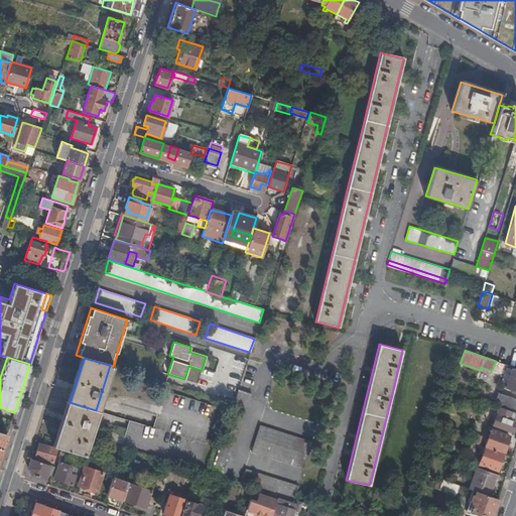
[(515,370),(512,369),(505,387),(515,391),(515,370)]
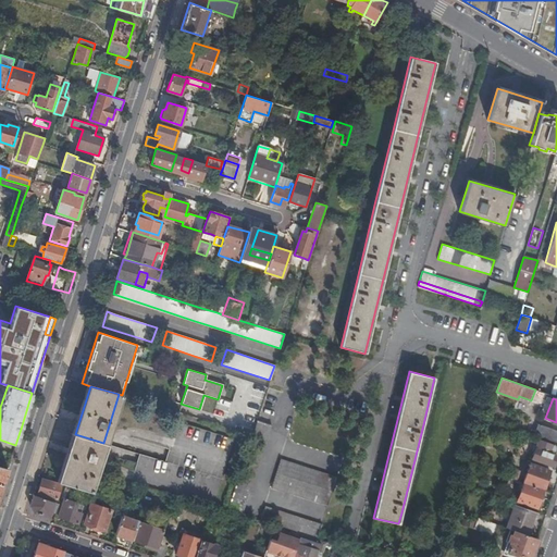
[(523,431),(556,442),(556,430),(531,421),(532,419),(519,415),(515,428),(522,431),(523,431)]
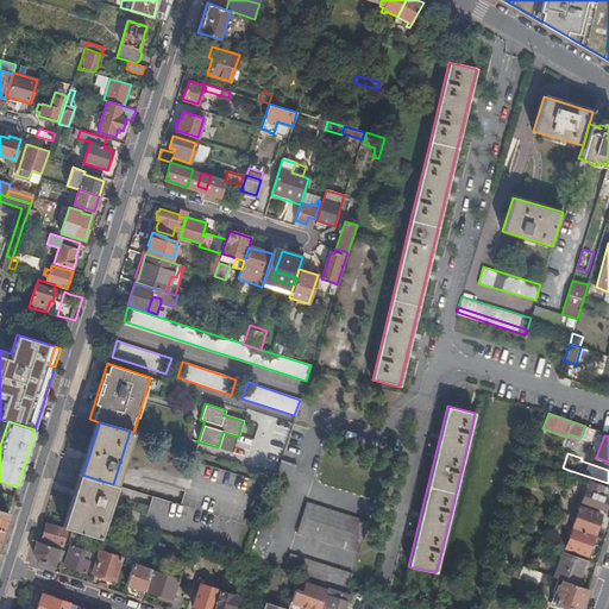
[(199,510),(242,523),(256,482),(194,463),(180,504),(199,510)]
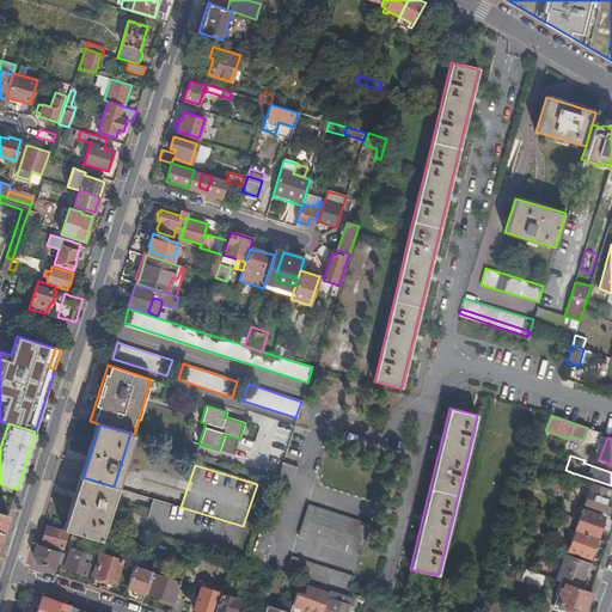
[(114,487),(83,477),(74,507),(105,516),(115,487),(114,487)]
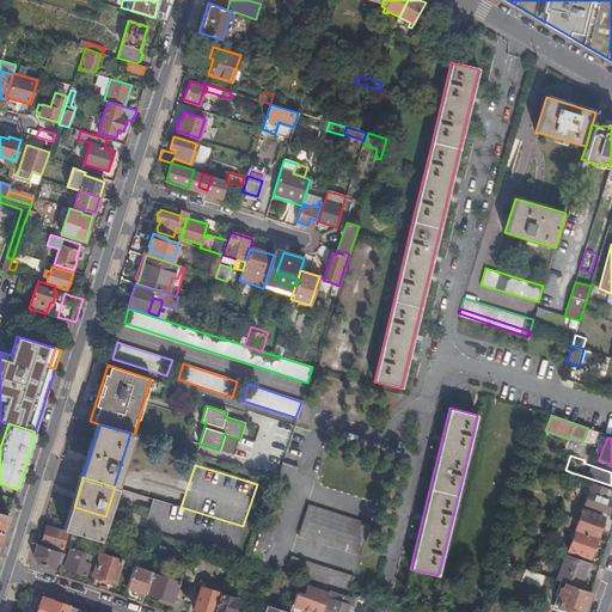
[(611,500),(610,500),(611,493),(611,489),(592,482),(585,503),(609,512),(611,502),(611,500)]
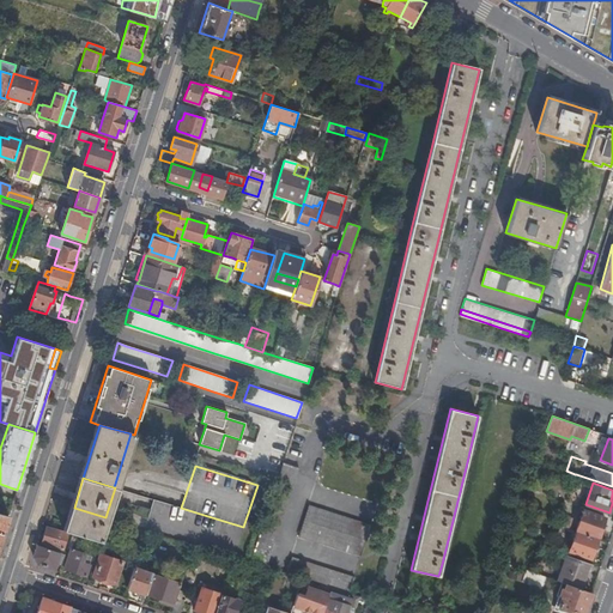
[(235,557),(243,527),(200,514),(181,508),(153,499),(144,529),(146,529),(194,545),(234,557),(235,557)]
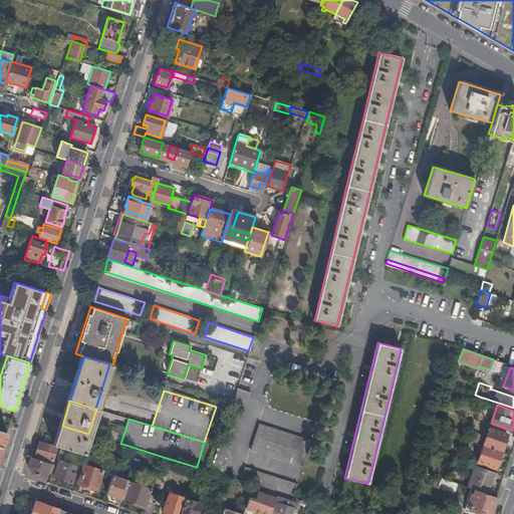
[(251,451),(303,467),(312,440),(260,424),(251,451)]
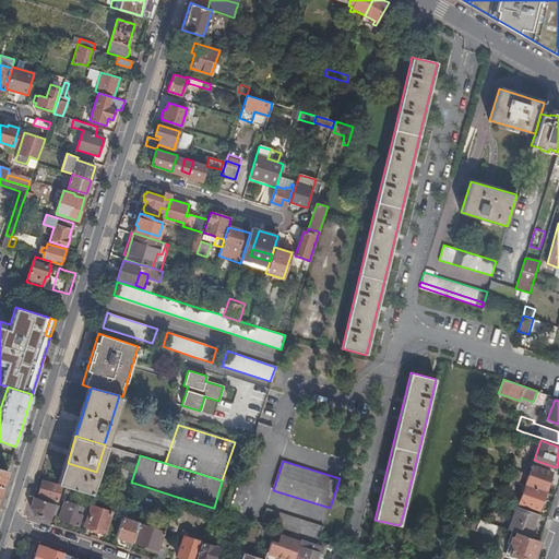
[(68,463),(60,485),(66,486),(90,492),(96,472),(68,463)]
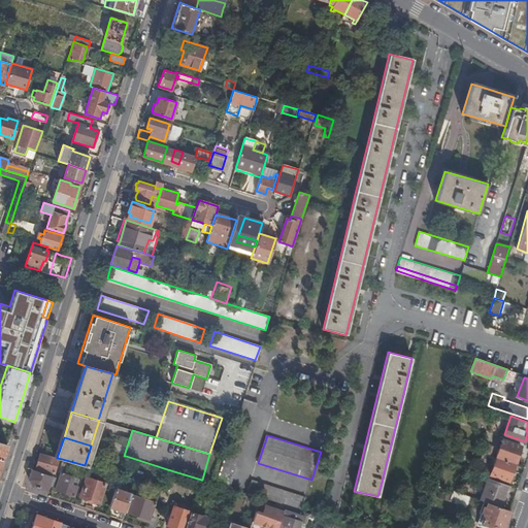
[(496,457),(515,464),(521,447),(502,439),(496,457)]
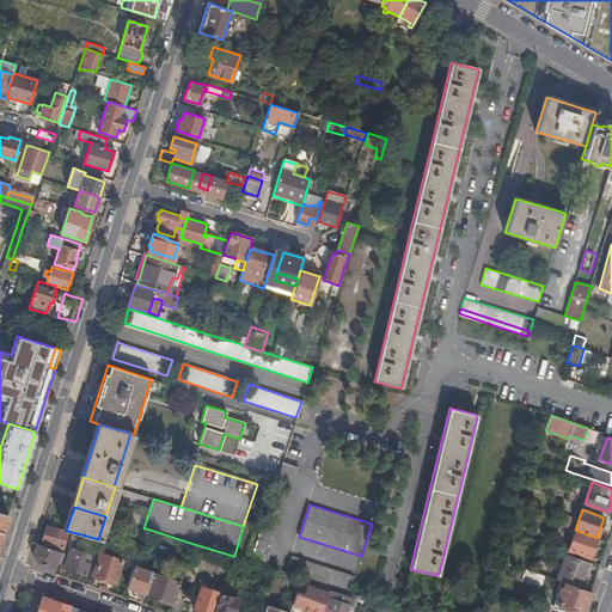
[(561,514),(557,524),(558,524),(568,527),(571,518),(561,514)]
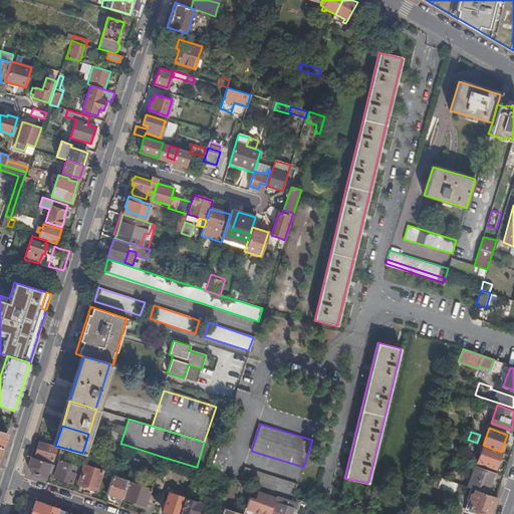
[(51,461),(56,448),(39,443),(36,452),(40,454),(39,458),(51,461)]
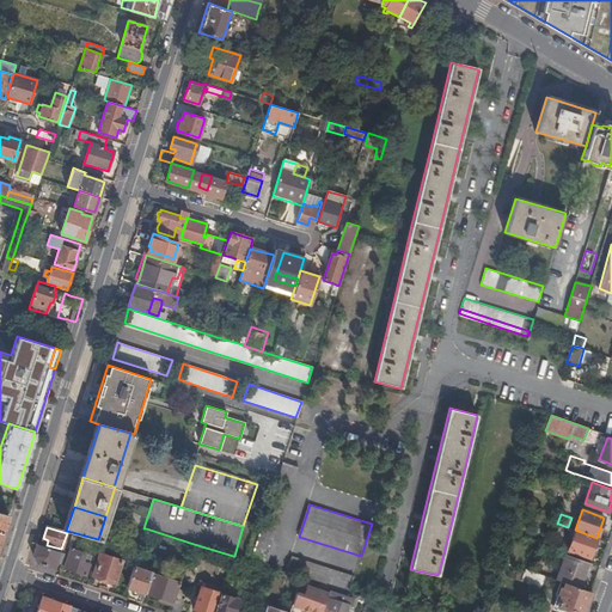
[(589,558),(597,538),(575,530),(568,550),(589,558)]
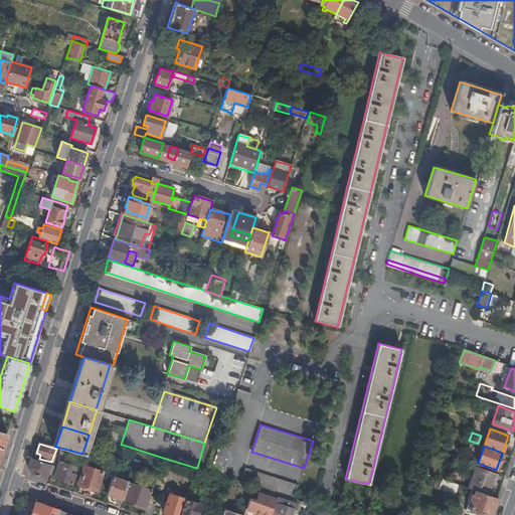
[(50,464),(31,458),(28,468),(31,475),(46,479),(47,473),(50,464)]
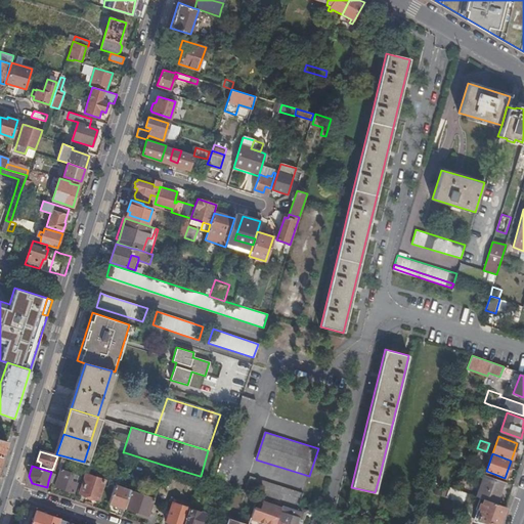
[(71,480),(73,472),(60,468),(55,485),(73,491),(76,482),(71,480)]
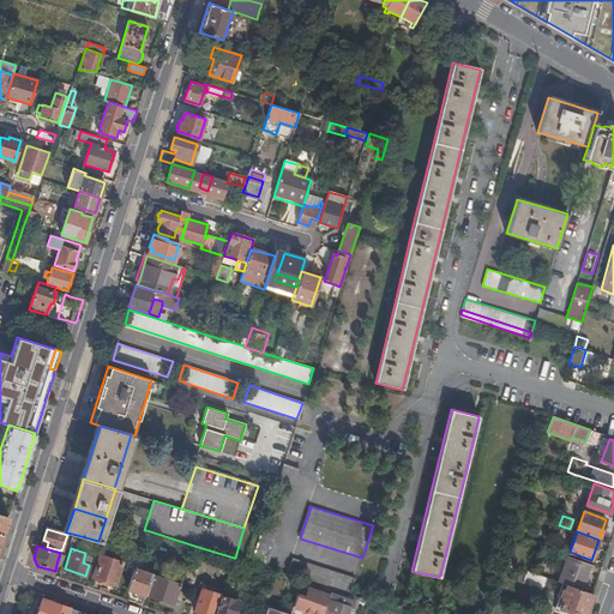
[(115,584),(122,563),(100,555),(94,577),(115,584)]
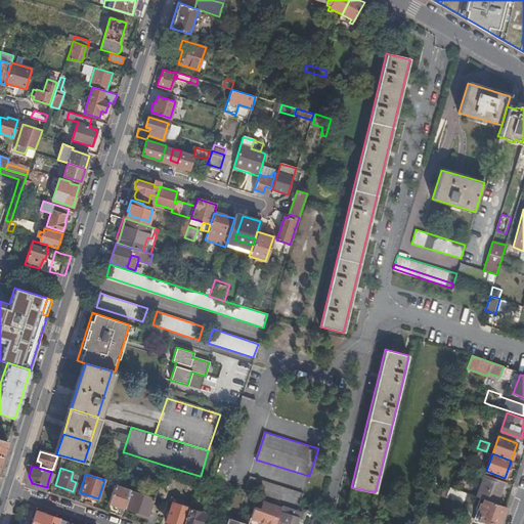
[(496,503),(504,481),(484,475),(477,496),(483,498),(496,503)]
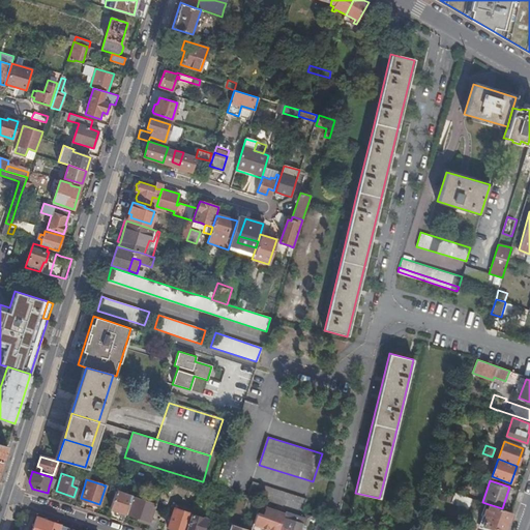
[(286,508),(302,513),(307,499),(254,481),(248,496),(258,499),(261,500),(273,504),(282,506),(286,508)]
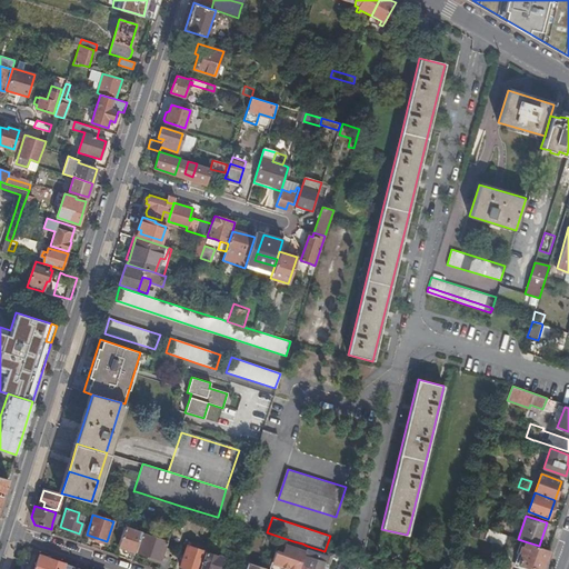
[(125,527),(119,546),(136,551),(140,538),(141,532),(125,527)]
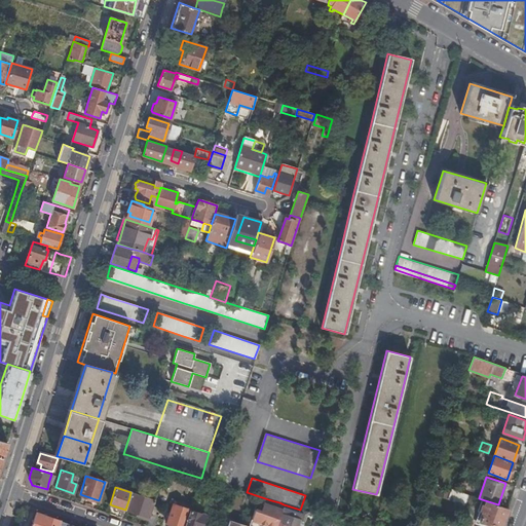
[(443,498),(448,500),(452,489),(447,487),(443,498)]
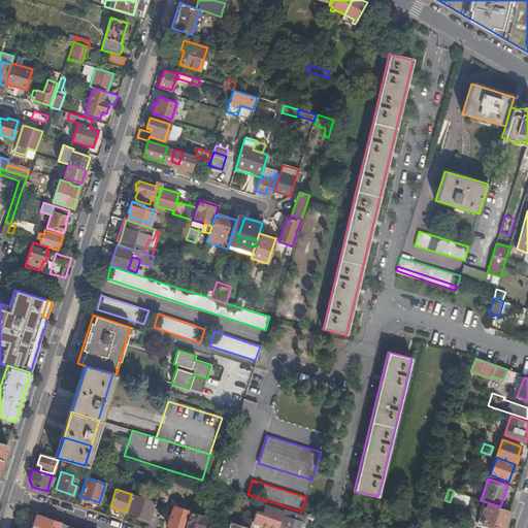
[(468,496),(458,492),(454,491),(450,502),(464,507),(466,502),(468,496)]
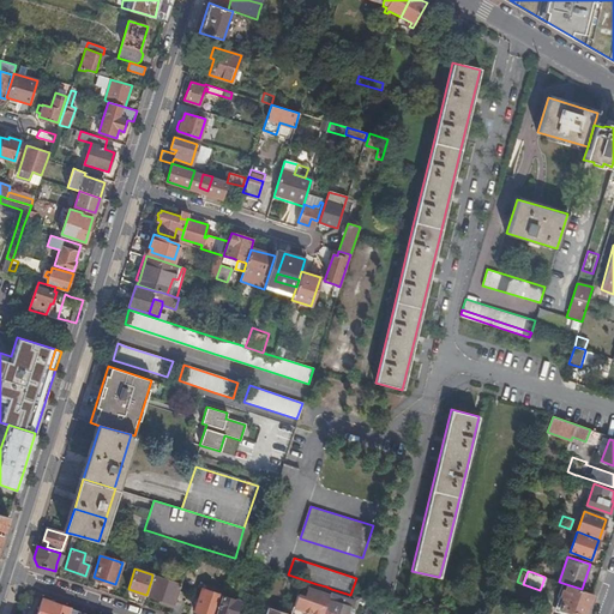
[(299,578),(288,575),(287,579),(301,584),(302,579),(299,578)]
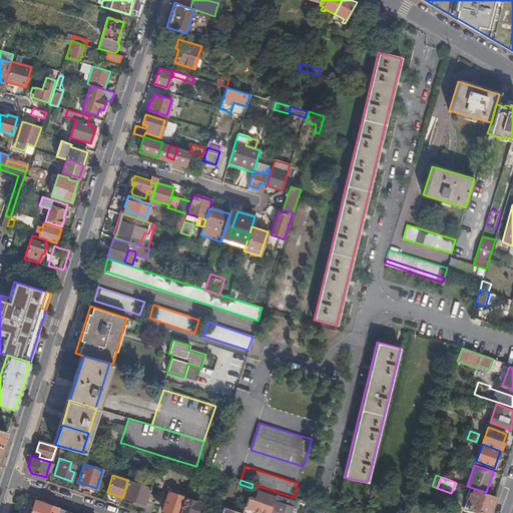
[(126,485),(122,497),(146,504),(146,502),(149,493),(126,485)]
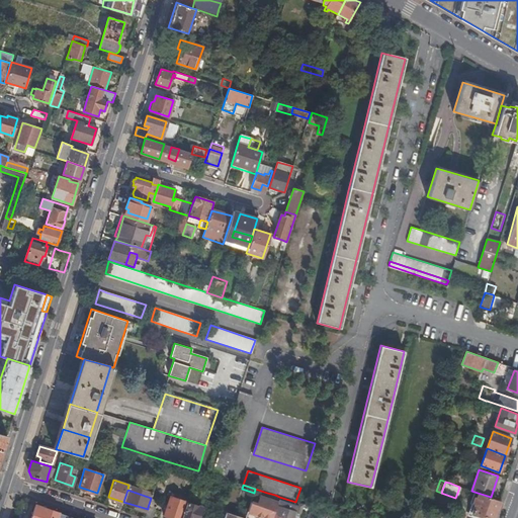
[(148,507),(155,510),(157,506),(154,505),(157,494),(153,493),(151,498),(148,507)]
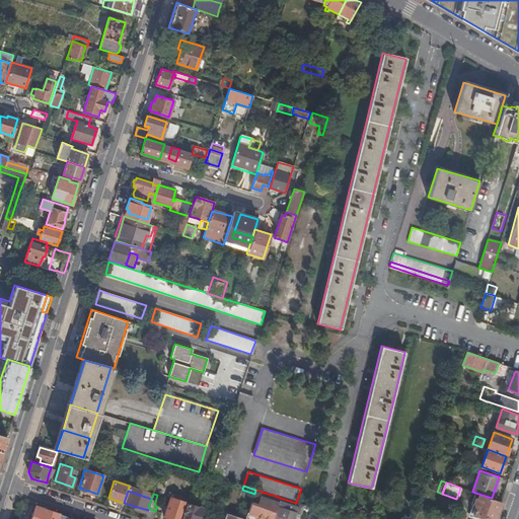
[(488,518),(494,518),(501,501),(492,498),(478,494),(472,513),(488,518)]
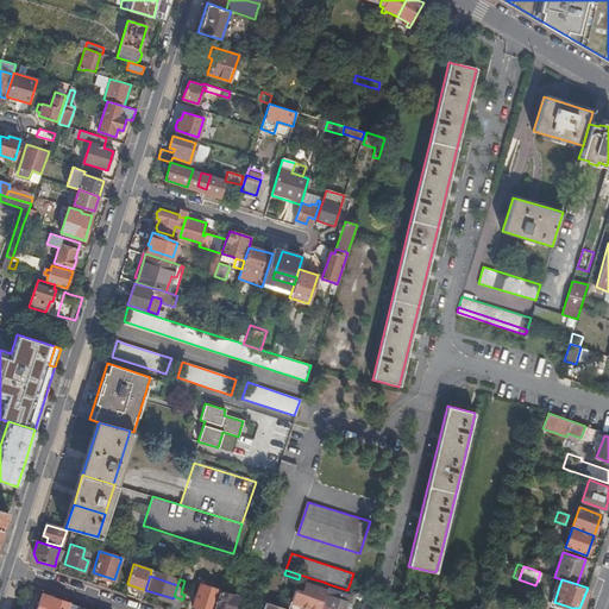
[(321,589),(306,584),(302,592),(299,603),(314,608),(319,608),(326,591),(328,584),(324,582),(321,589)]
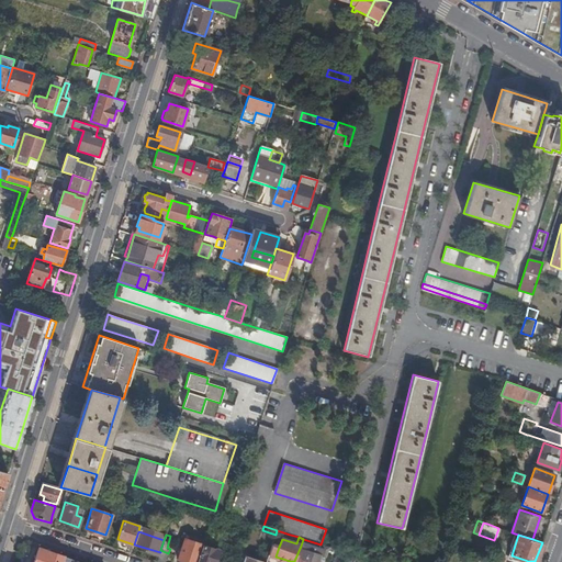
[(178,559),(186,561),(197,561),(203,544),(184,538),(178,559)]
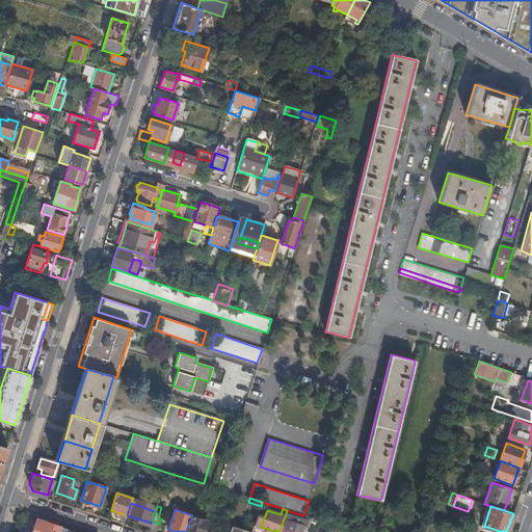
[(309,527),(312,517),(303,515),(287,510),(285,516),(278,531),(301,531),(299,531),(301,525),(309,527)]
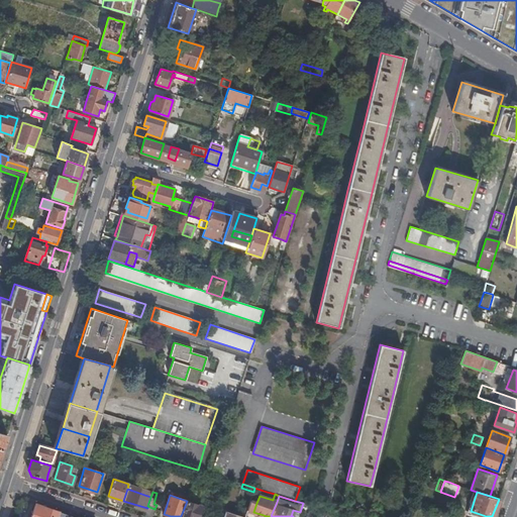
[(187,501),(181,516),(198,516),(202,505),(187,501)]
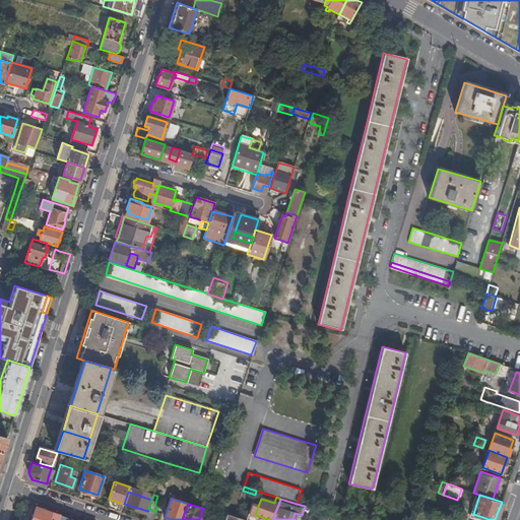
[(252,504),(249,513),(255,515),(258,506),(252,504)]
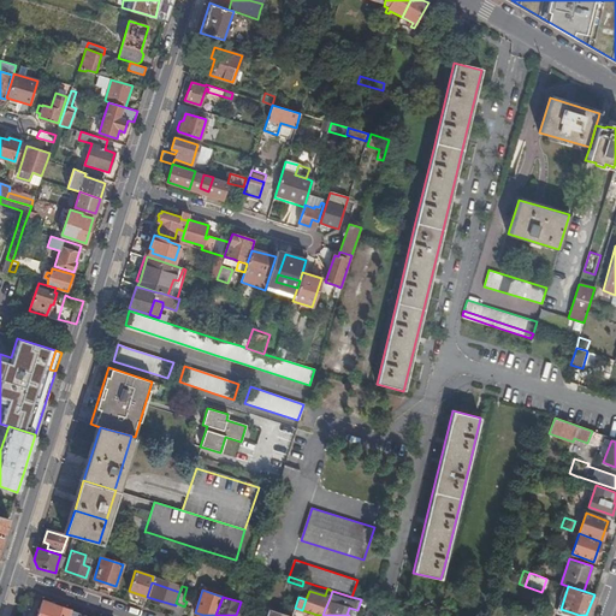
[(78,615),(80,612),(42,599),(36,615),(78,615)]
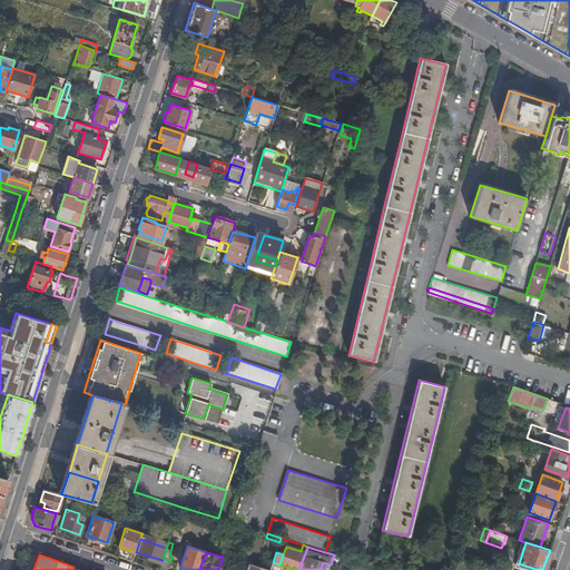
[(163,560),(158,569),(167,569),(170,561),(163,558),(163,560)]
